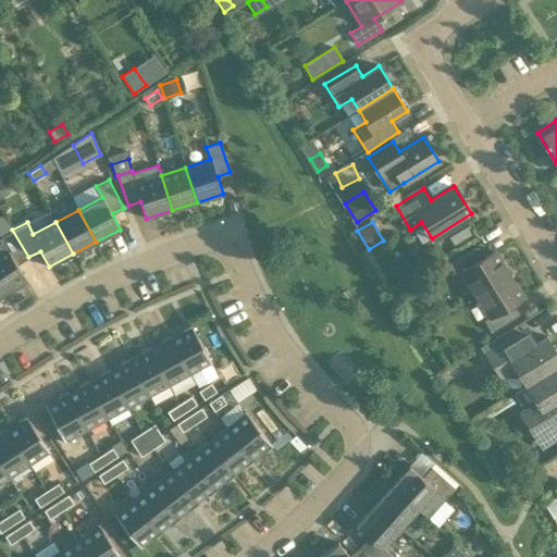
[(0,239),(1,242),(0,242),(0,287),(4,294),(27,280),(17,264),(28,257),(12,230),(1,237),(0,237),(0,239)]
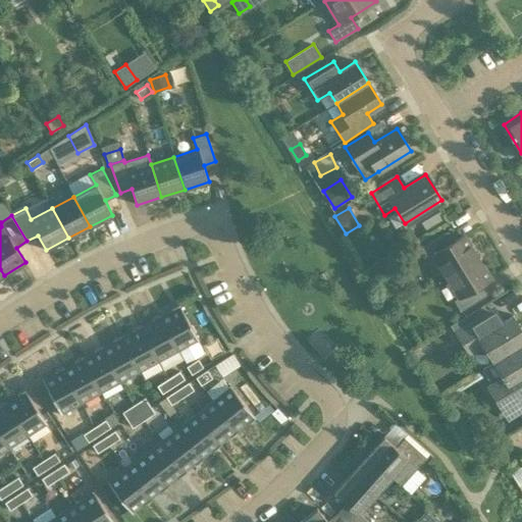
[(446,277),(476,258),(463,237),(454,242),(447,230),(420,248),(427,258),(432,255),(446,277)]
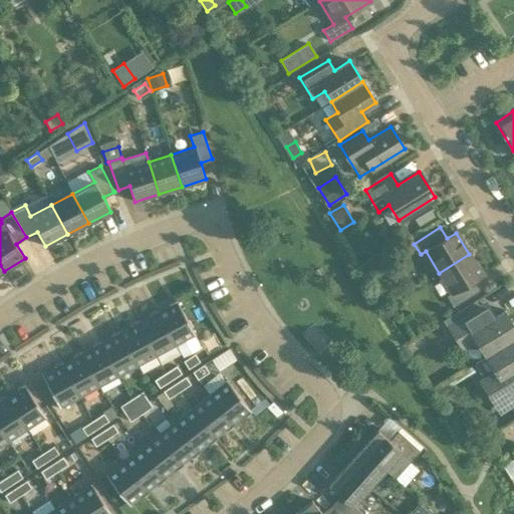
[(482,275),(469,254),(439,273),(451,294),(447,297),(452,306),(479,290),(473,281),(482,275)]
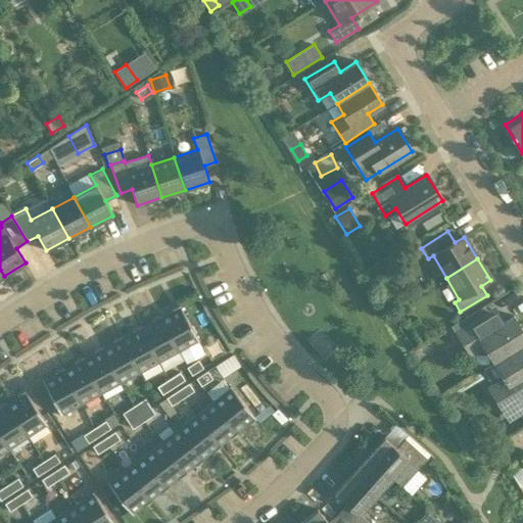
[(159,316),(177,349),(196,339),(198,342),(199,341),(179,304),(171,308),(173,312),(161,318),(159,315),(159,316)]
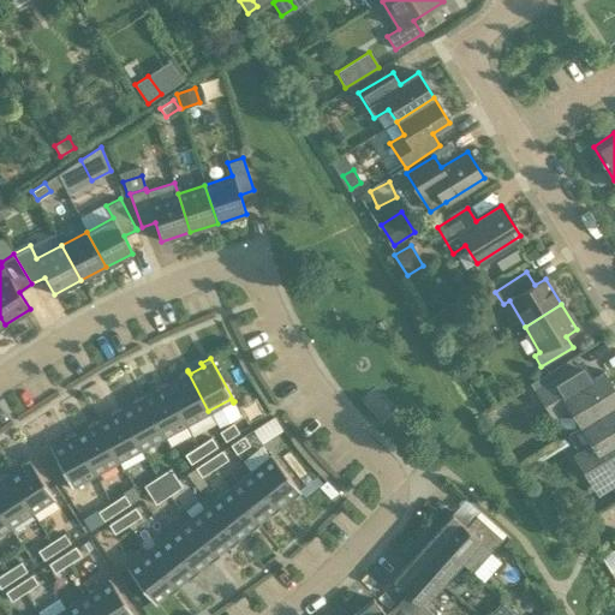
[(565,374),(537,392),(553,419),(569,410),(580,429),(614,406),(614,392),(603,372),(592,380),(585,384),(574,366),(563,372),(565,374)]
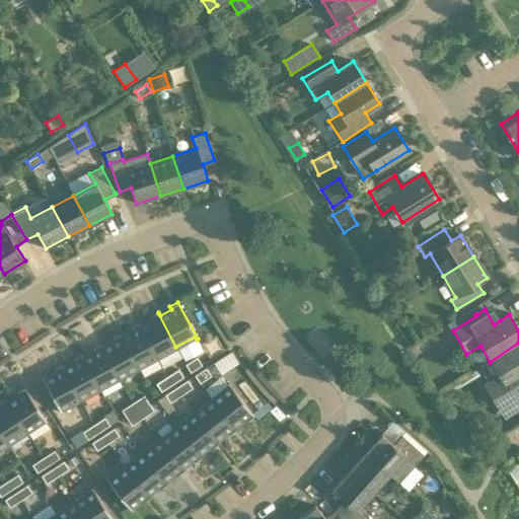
[(139,323),(138,323),(156,357),(175,347),(158,313),(150,317),(152,320),(141,326),(139,323)]
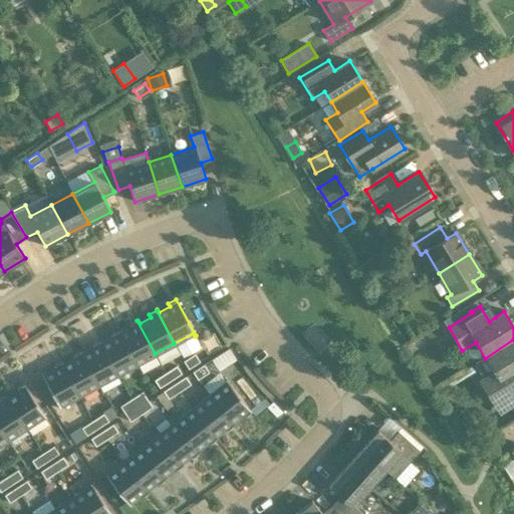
[(118,330),(136,363),(155,353),(137,320),(130,324),(132,327),(120,333),(118,330)]
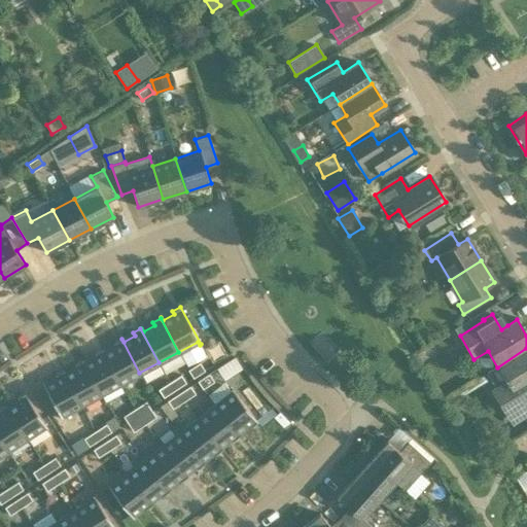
[(102,349),(102,350),(119,384),(139,373),(121,339),(113,343),(115,346),(104,352),(102,349)]
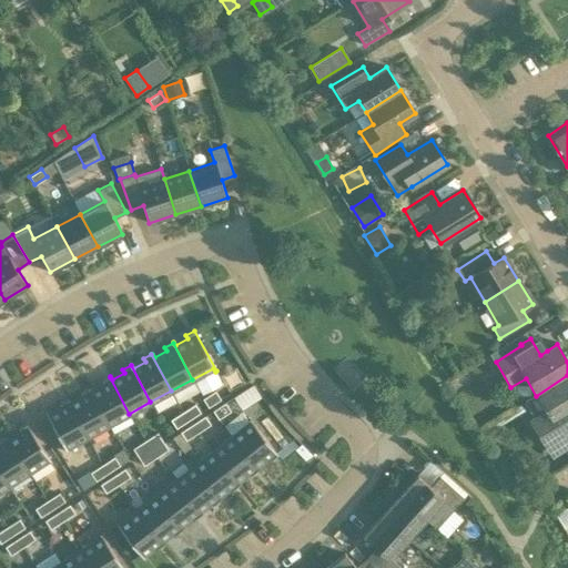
[(567,375),(536,396),(526,402),(535,418),(529,421),(547,448),(567,435),(567,375)]
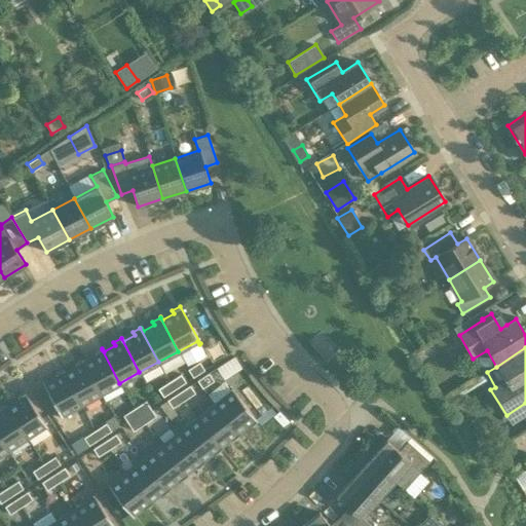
[(82,359),(82,360),(100,393),(119,383),(102,349),(94,353),(96,357),(84,363),(82,359)]
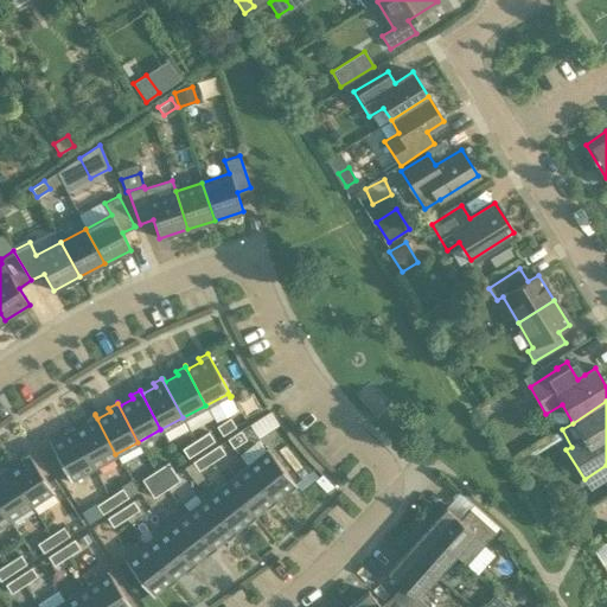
[(72,427),(93,466),(115,454),(95,415),(85,420),(88,423),(75,430),(72,427)]
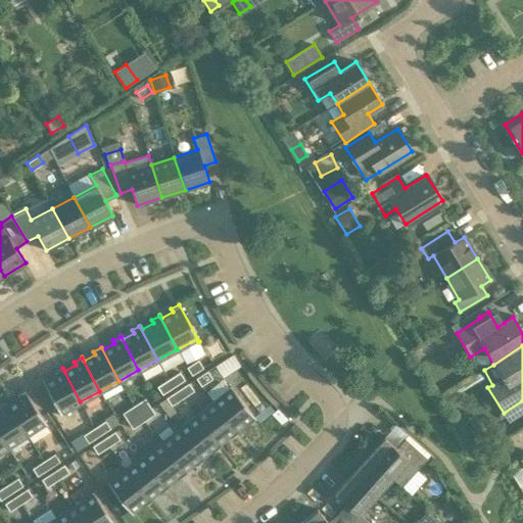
[(198,360),(187,367),(192,375),(202,368),(198,360)]
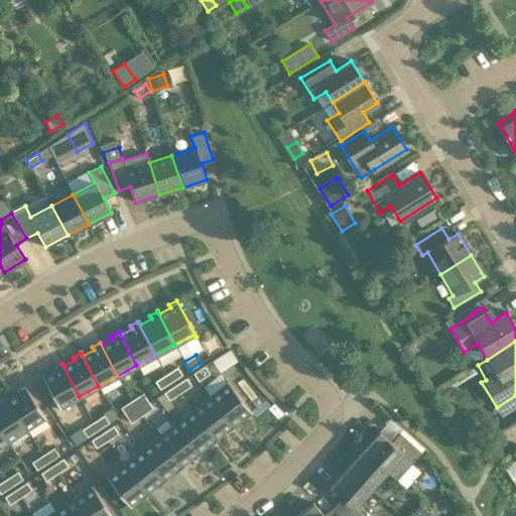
[(60,406),(79,396),(61,363),(53,367),(55,370),(44,376),(42,373),(41,374),(60,410),(61,409),(60,406)]
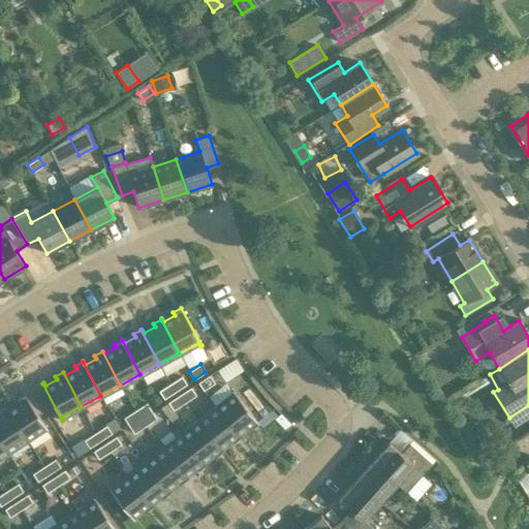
[(209,375),(198,382),(204,390),(214,382),(209,375)]
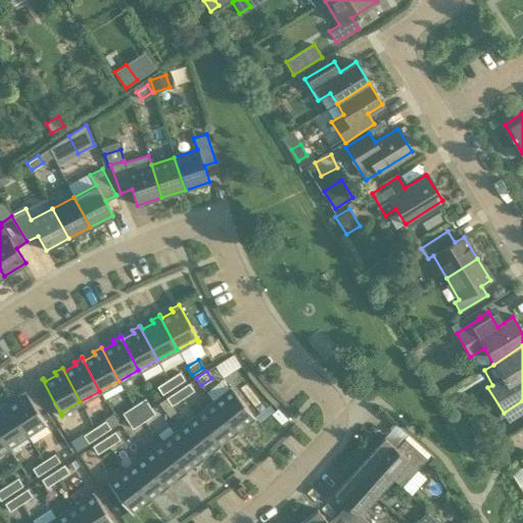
[(180,372),(169,379),(174,387),(178,384),(184,380),(180,372)]
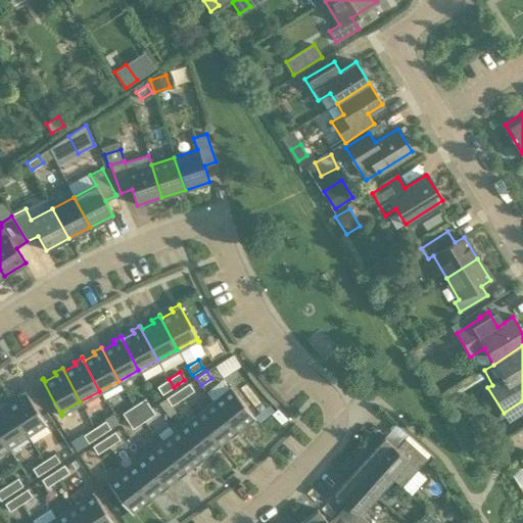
[(169,379),(157,386),(162,394),(174,387),(169,379)]
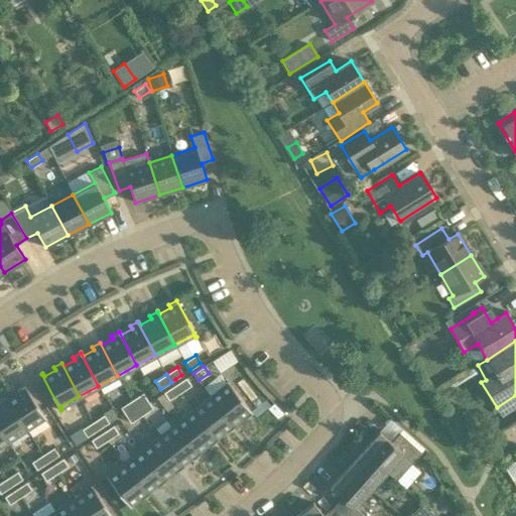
[(185,378),(174,385),(179,393),(190,385),(185,378)]
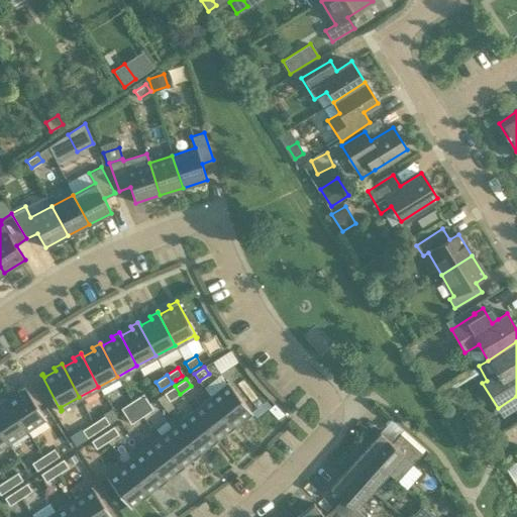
[(228,385),(211,398),(234,427),(235,427),(233,424),(243,416),(245,419),(252,413),(227,381),(226,382),(228,385)]
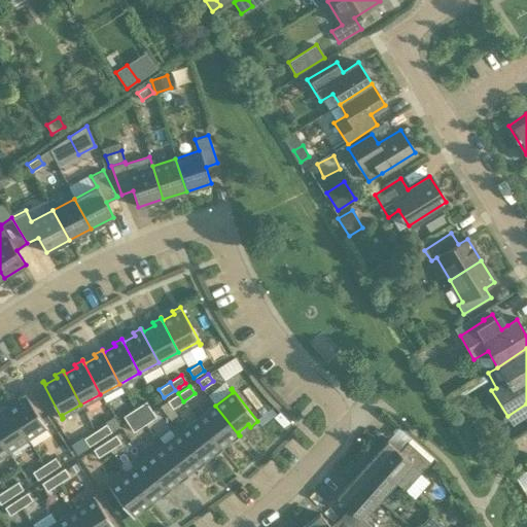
[(5,406),(27,437),(44,426),(46,429),(47,428),(25,393),(16,398),(19,401),(8,408),(6,406),(5,406)]
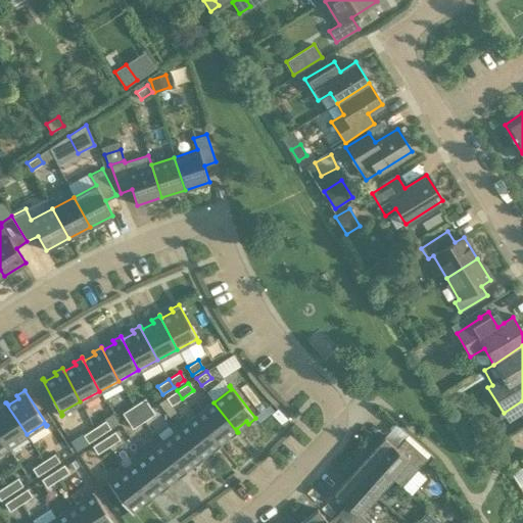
[(177,390),(167,397),(172,406),(182,398),(177,390)]
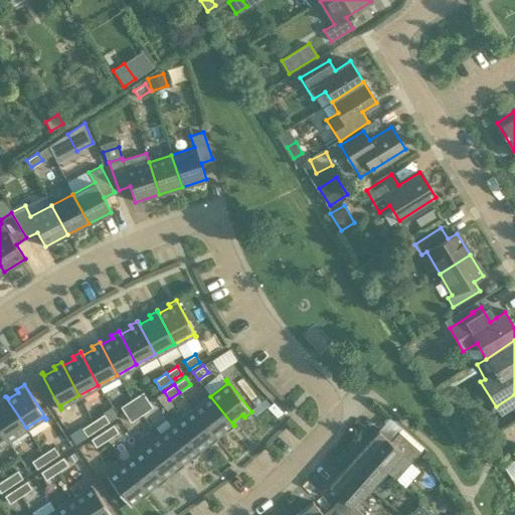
[(142,391),(131,398),(136,406),(147,399),(146,397),(142,391)]
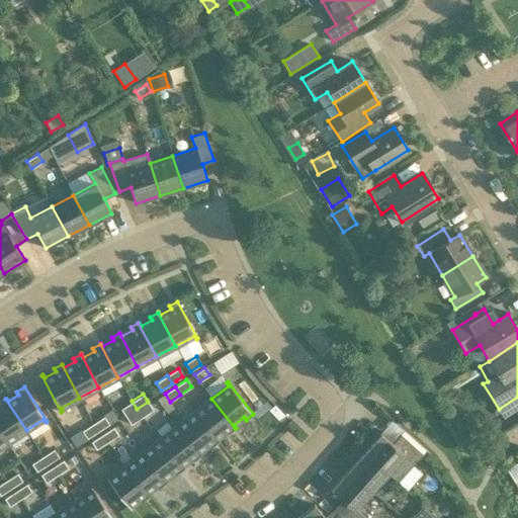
[(0,430),(8,442),(26,430),(5,399),(0,402),(0,430)]
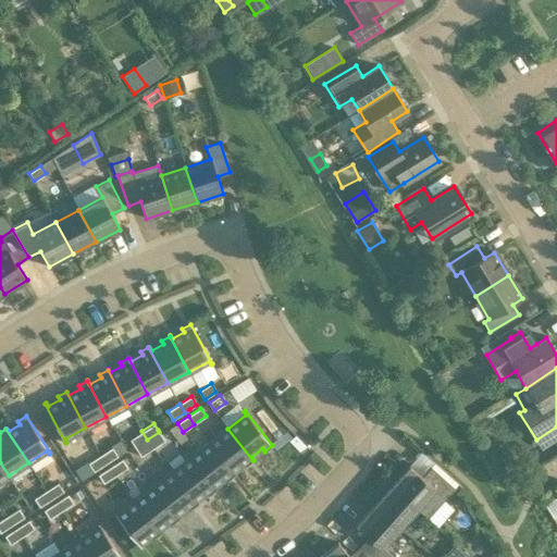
[(227,429),(209,443),(234,475),(235,474),(233,471),(244,463),(246,466),(252,460),(227,429)]
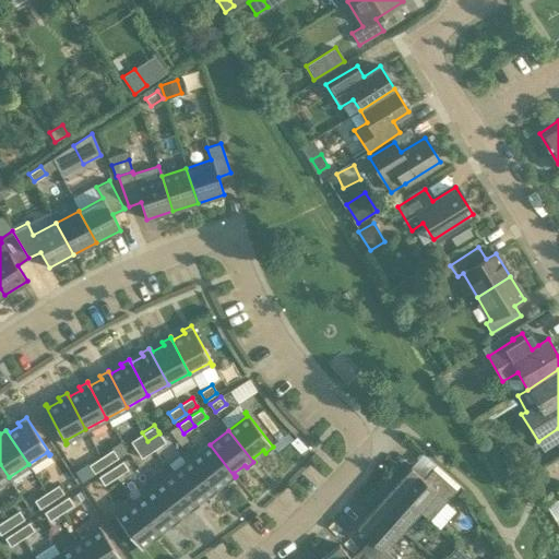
[(142,432),(130,441),(134,447),(135,449),(147,441),(142,432)]
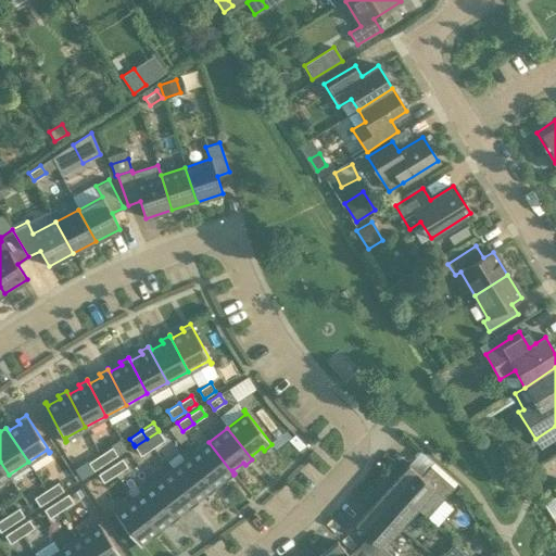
[(159,431),(147,439),(152,446),(164,439),(160,433),(159,431)]
